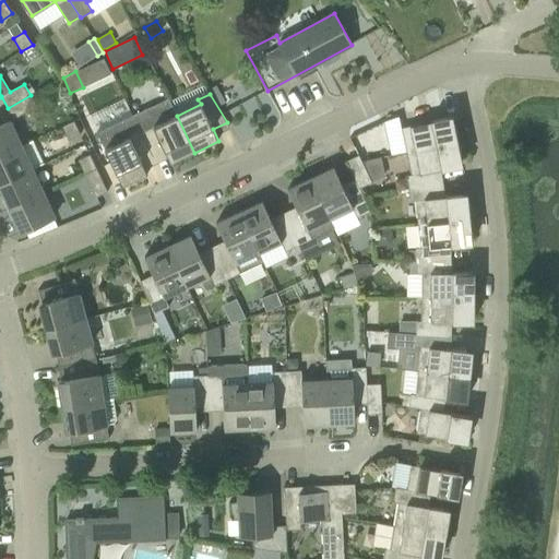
[(37,107),(31,95),(8,108),(14,119),(37,107)]
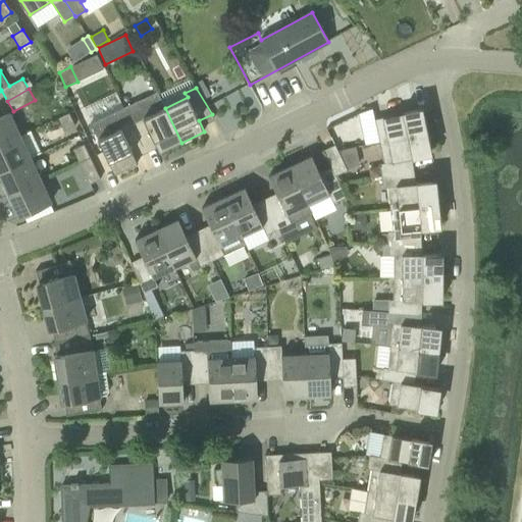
[(154,142),(159,153),(181,143),(165,108),(158,92),(124,107),(143,147),(154,142)]
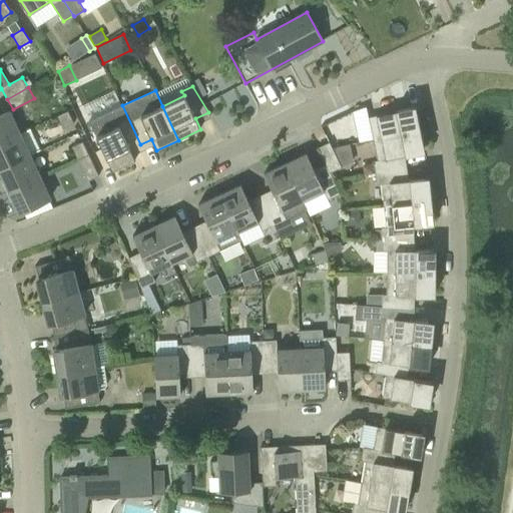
[(140,144),(122,105),(89,121),(107,160),(112,171),(135,160),(130,149),(140,144)]
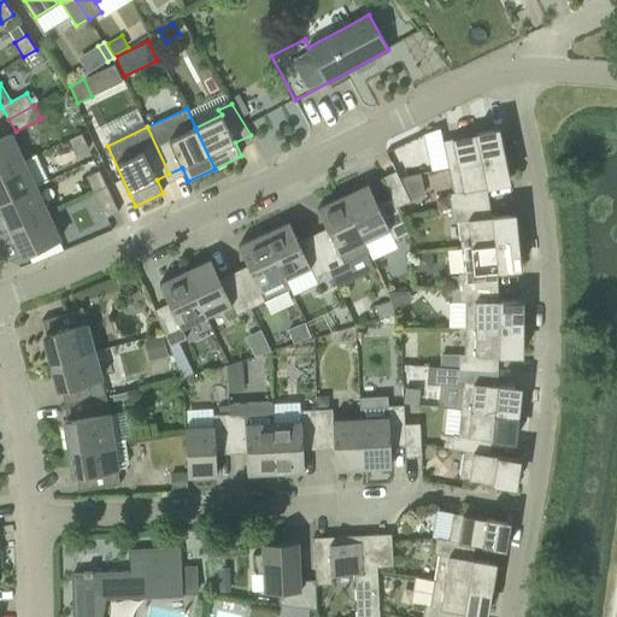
[(444,141),(448,168),(504,156),(498,129),(477,134),(477,133),(475,133),(476,134),(444,141)]
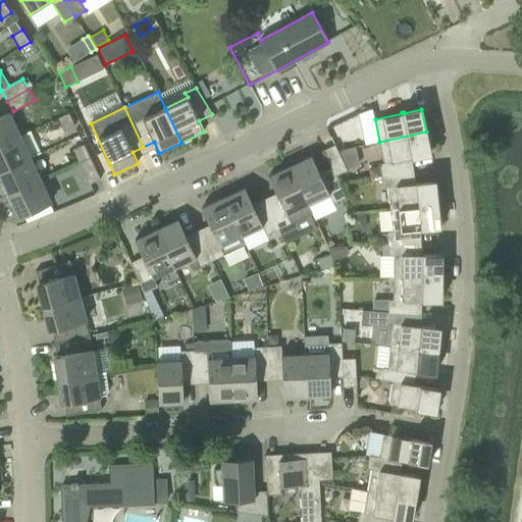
[(9,113),(0,117),(0,145),(19,136),(9,113)]
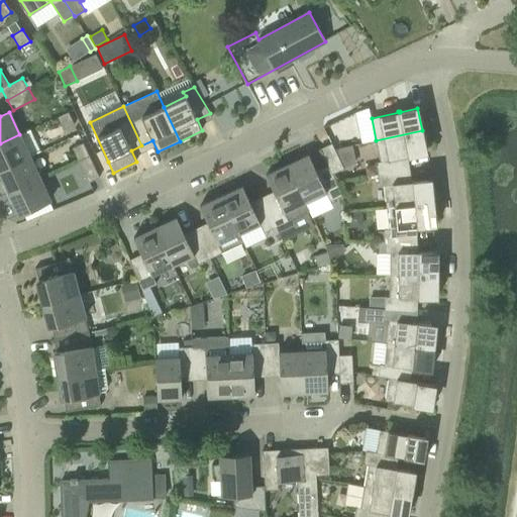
[(64,130),(75,125),(69,112),(58,117),(64,130)]
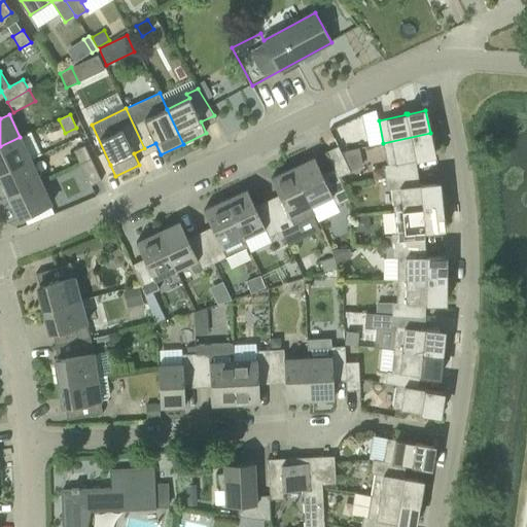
[(30,133),(20,137),(0,146),(0,173),(30,160),(40,155),(30,133)]
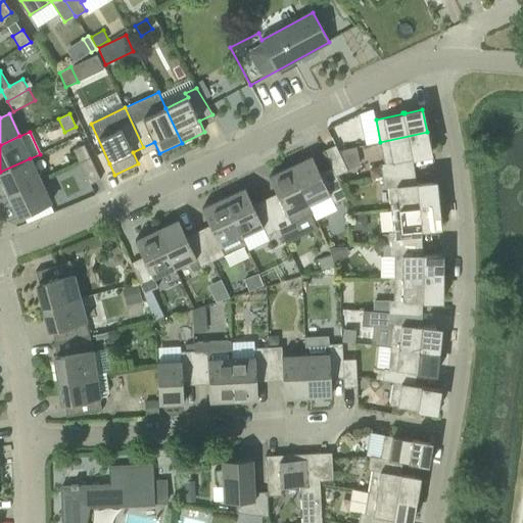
[(410,172),(408,159),(431,154),(427,132),(380,142),(385,163),(380,164),(382,177),(410,172)]
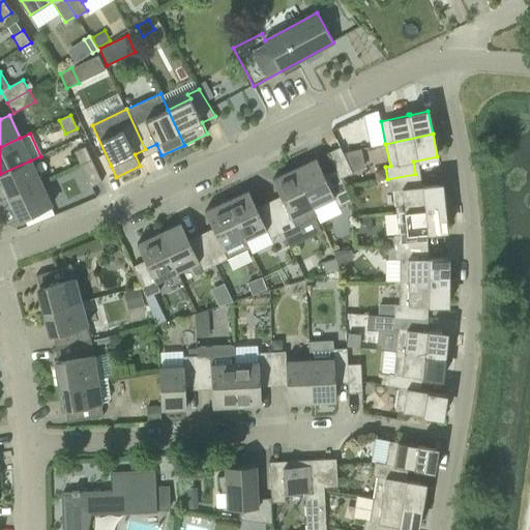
[(80,165),(91,159),(85,147),(74,152),(80,165)]
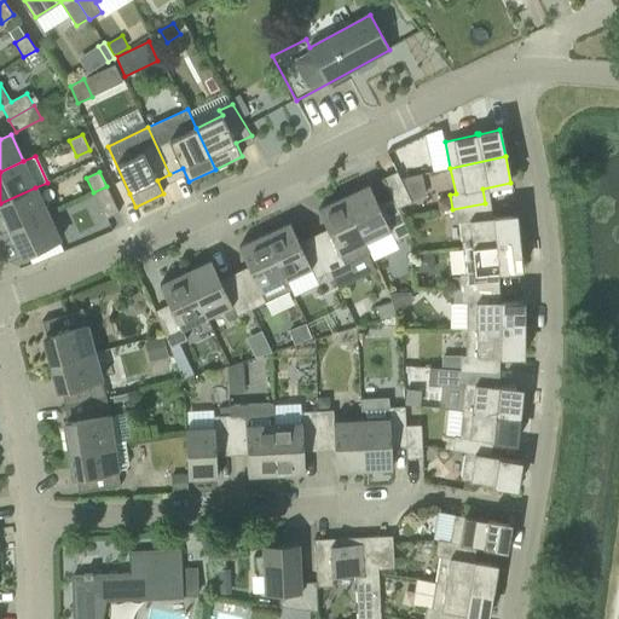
[(398,209),(398,208),(412,202),(398,172),(383,179),(395,204),(398,209)]
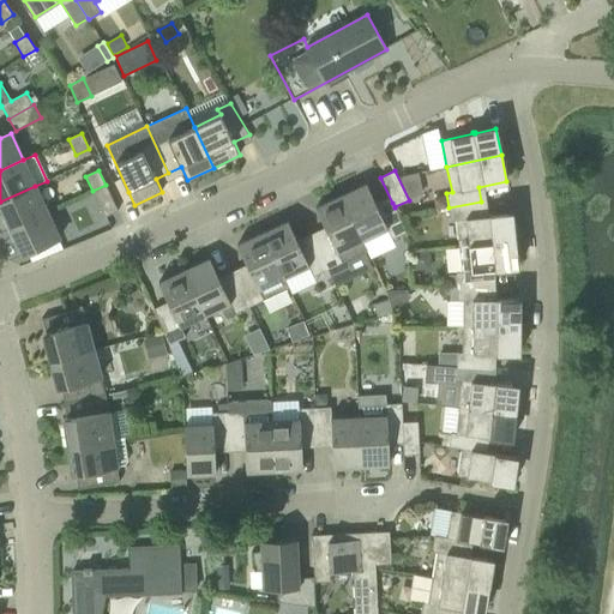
[(363,241),(387,229),(392,240),(407,233),(395,206),(395,208),(392,203),(379,209),(367,184),(342,196),(363,241)]
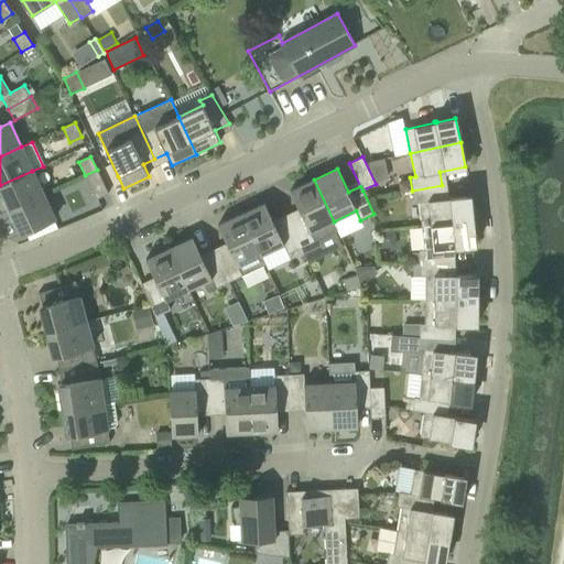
[(85,175),(97,199),(109,194),(97,170),(85,175)]
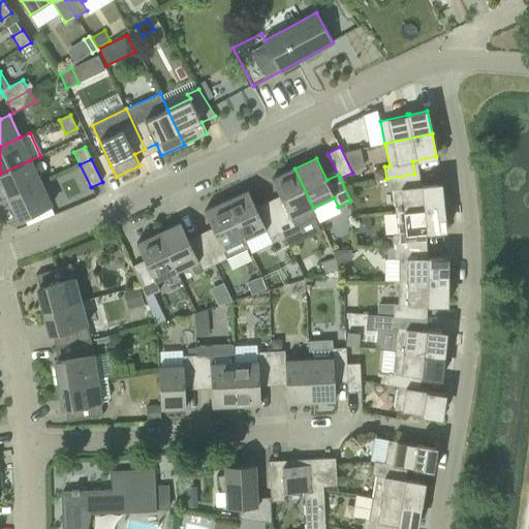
[(41,183),(30,160),(0,174),(0,175),(6,188),(4,189),(8,197),(41,183)]
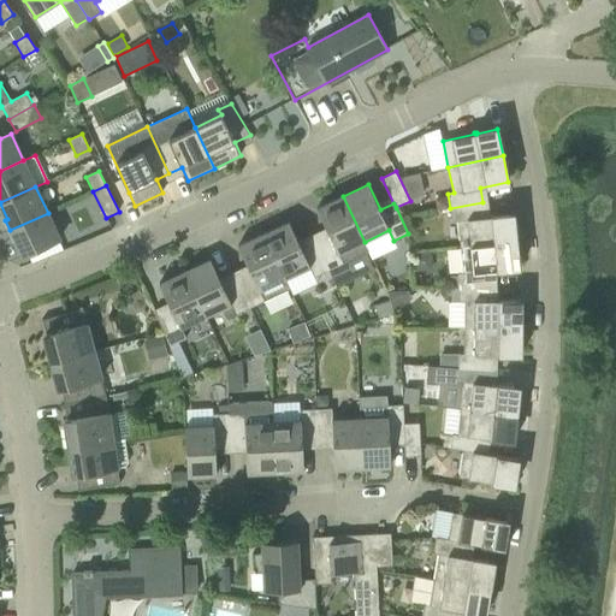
[(330,271),(368,252),(365,242),(343,196),(317,208),(329,234),(315,241),(330,271)]
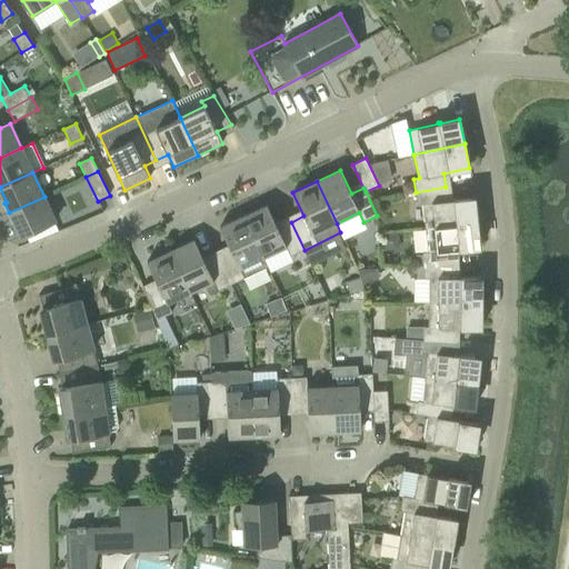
[(475,198),(448,201),(446,187),(416,192),(418,205),(423,205),(426,228),(477,222),(475,198)]
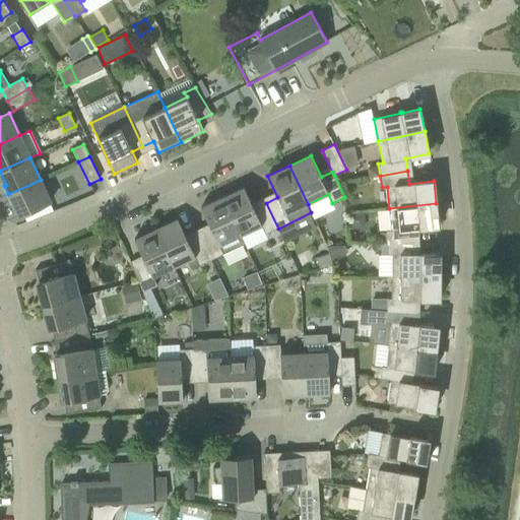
[(20,216),(51,202),(41,180),(8,194),(12,203),(14,202),(20,216)]
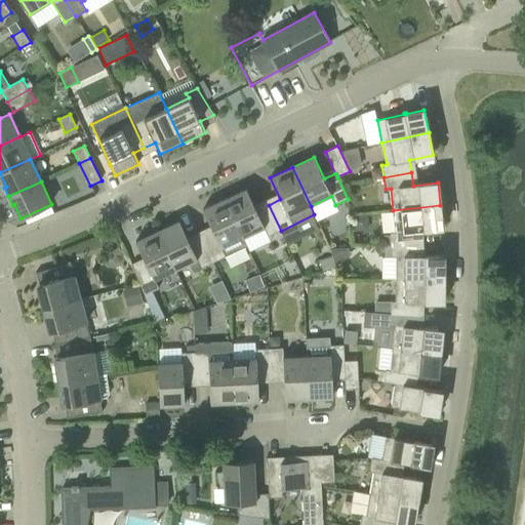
[(244,238),(248,246),(249,249),(270,240),(269,237),(281,231),(269,205),(256,210),(246,189),(225,199),(243,238),(244,238)]
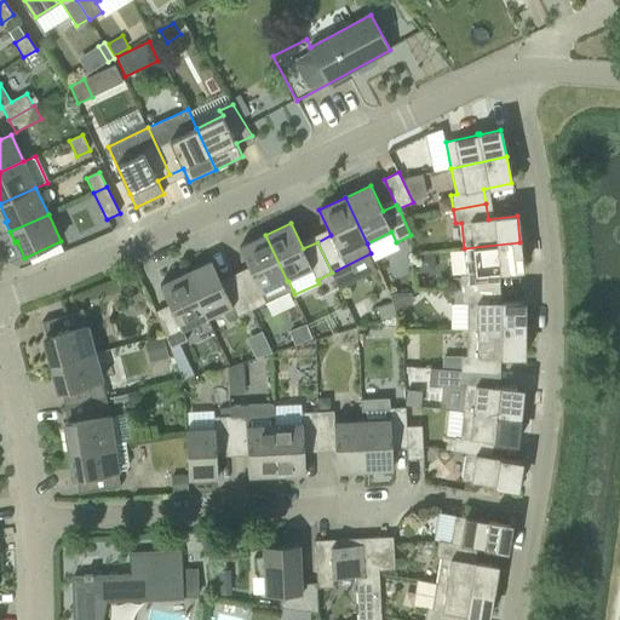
[(252,310),(293,291),(288,281),(287,281),(265,235),(240,247),(252,274),(237,280),(252,310)]
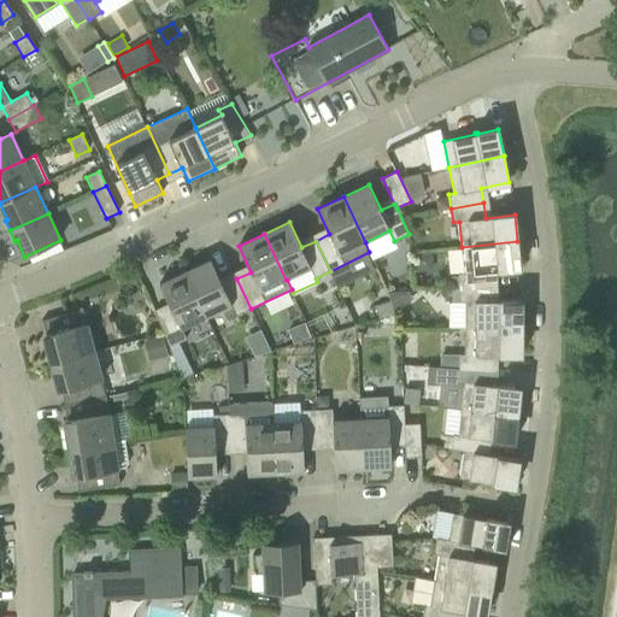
[(492,287),(491,271),(519,269),(517,241),(462,247),(464,274),(459,274),(459,277),(452,277),(452,289),(492,287)]
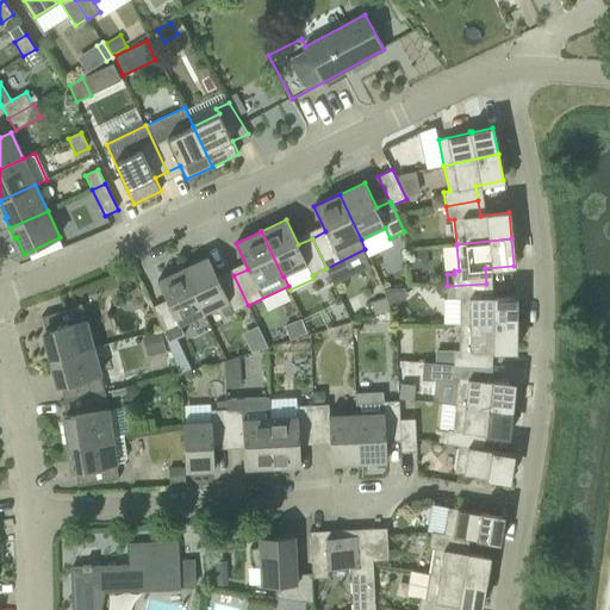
[(234,275),(221,281),(209,256),(184,268),(205,313),(229,302),(234,312),(248,305),(234,275)]
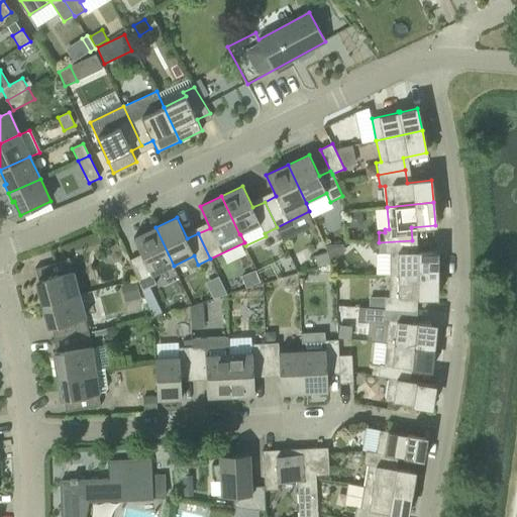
[(133,237),(141,254),(129,260),(142,291),(150,287),(157,284),(152,276),(174,266),(156,227),(133,237)]
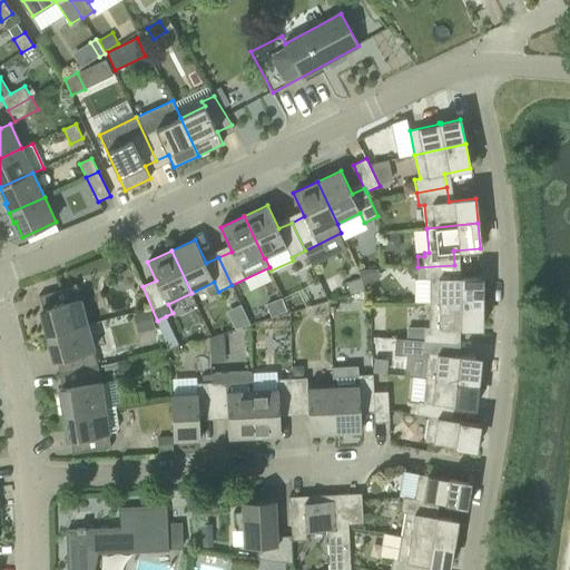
[(130,265),(125,254),(114,259),(118,271),(130,265)]
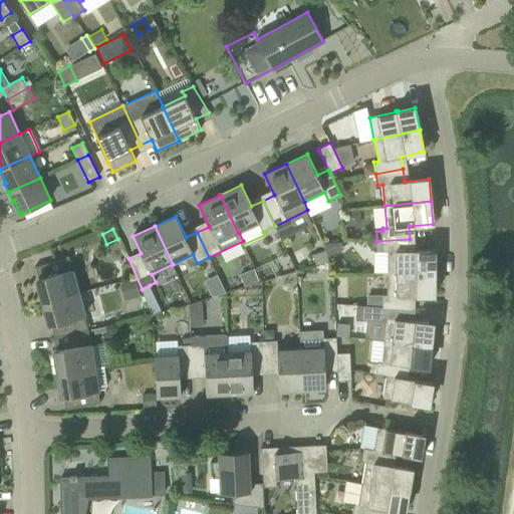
[(435,251),(411,251),(410,239),(376,241),(376,252),(374,252),(374,274),(388,274),(435,273),(435,251)]
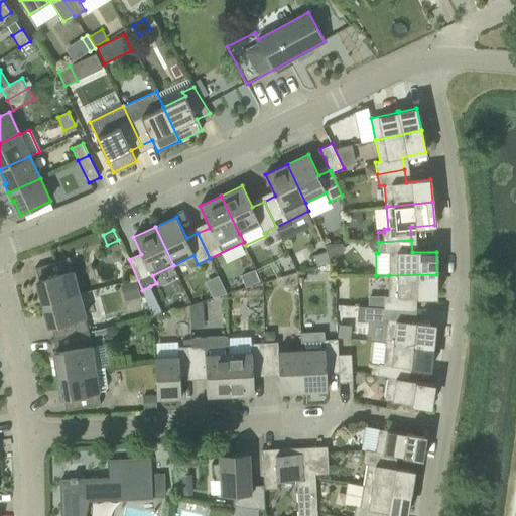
[(331,262),(327,251),(314,255),(317,266),(331,262)]
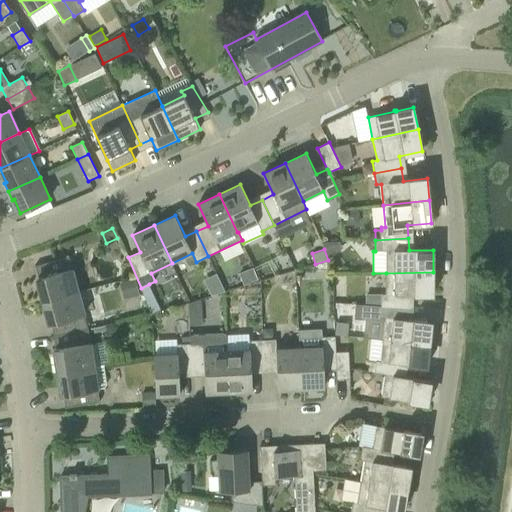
[(69,257),(54,261),(35,266),(35,267),(36,267),(40,283),(37,284),(37,285),(38,285),(43,301),(79,292),(69,257)]
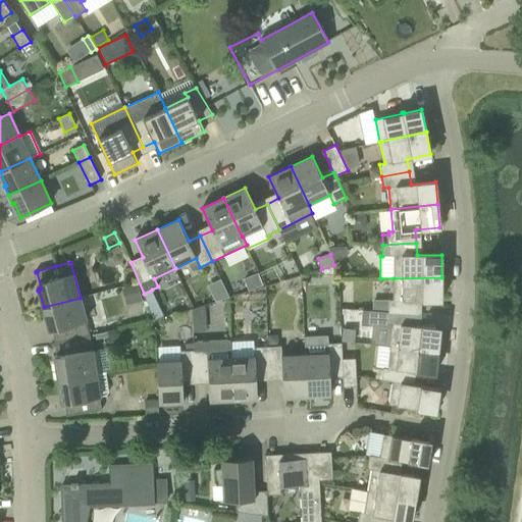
[(263,285),(259,273),(244,278),(249,291),(263,285)]
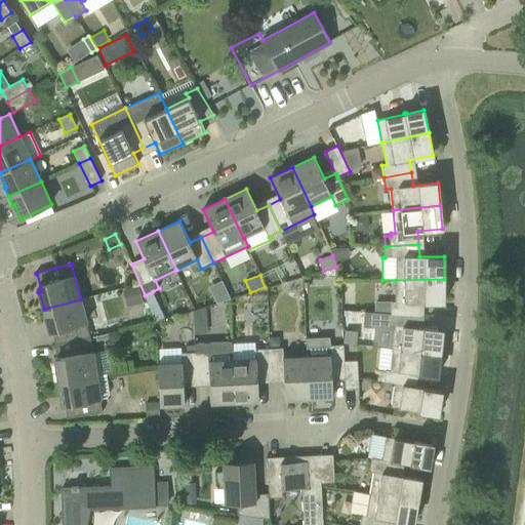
[(418,315),(419,303),(444,303),(444,279),(396,280),(396,301),(392,301),(391,314),(418,315)]
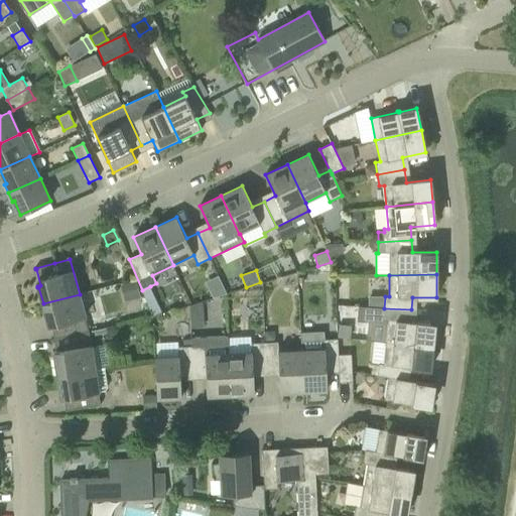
[(125,301),(141,297),(137,281),(121,285),(125,301)]
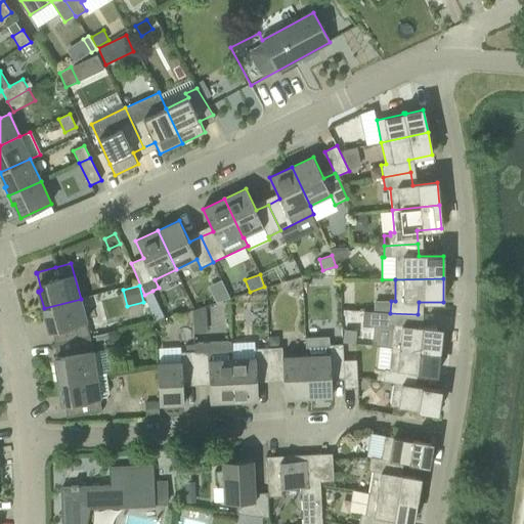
[(153,291),(144,295),(147,303),(156,299),(153,291)]
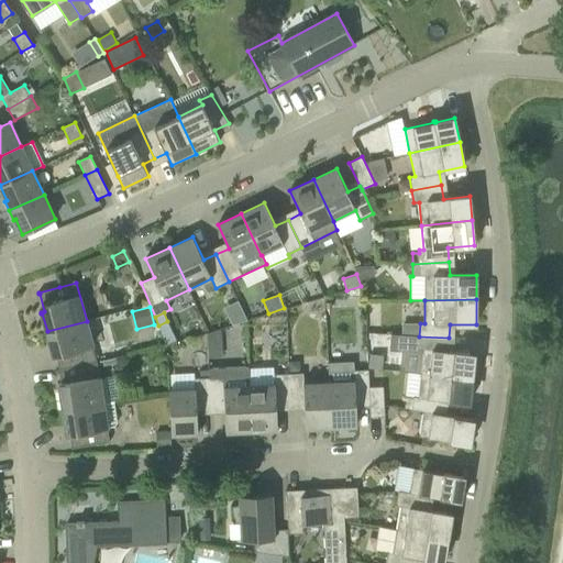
[(97,362),(97,361),(87,321),(47,331),(52,350),(51,350),(51,351),(54,350),(59,370),(97,362)]
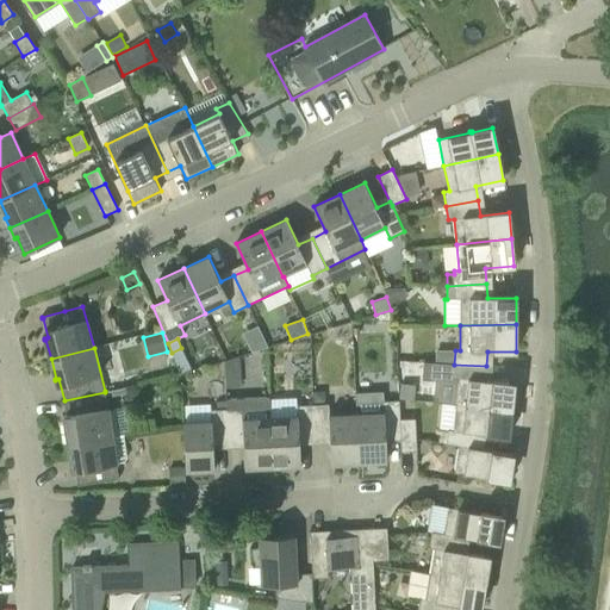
[(515,384),(485,381),(486,366),(454,365),(454,379),(459,379),(456,405),(511,410),(515,384)]
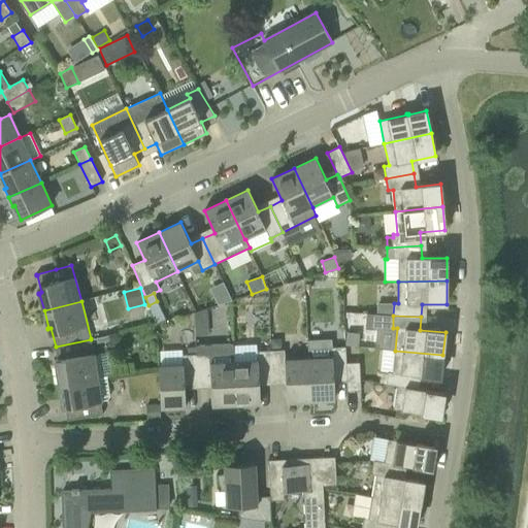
[(360,333),(347,332),(345,344),(359,345),(360,333)]
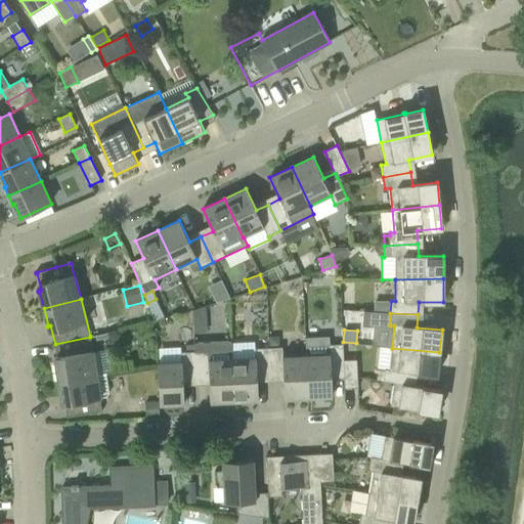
[(279,341),(279,336),(275,337),(268,337),(269,348),(279,347),(279,341)]
